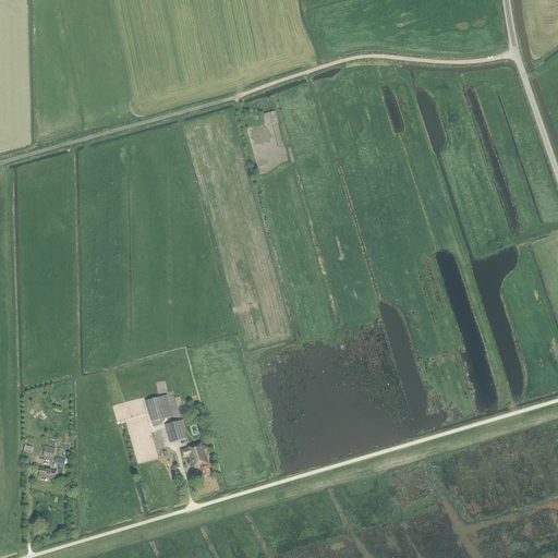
[(278,122),(275,111),(262,114),(264,124),(270,122),(270,124),(278,122)]
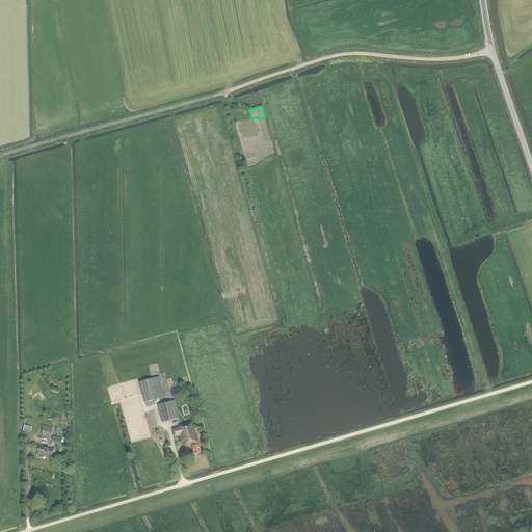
[(159,376),(153,378),(138,382),(144,402),(153,400),(154,403),(157,402),(158,405),(157,405),(161,423),(178,418),(174,401),(160,404),(159,401),(165,400),(159,376)]
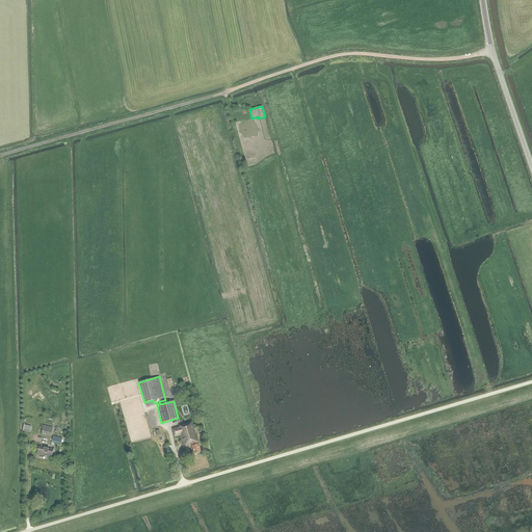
[(186,383),(179,386),(182,395),(188,393),(186,383)]
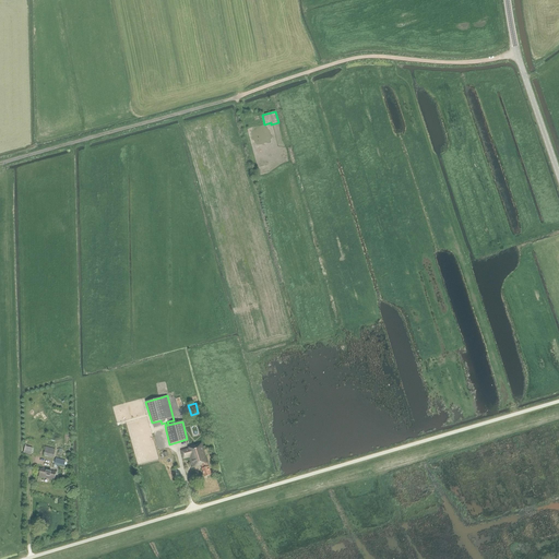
[(204,477),(211,475),(209,466),(201,443),(192,447),(193,448),(181,451),(183,459),(190,458),(192,467),(201,465),(202,468),(204,477)]
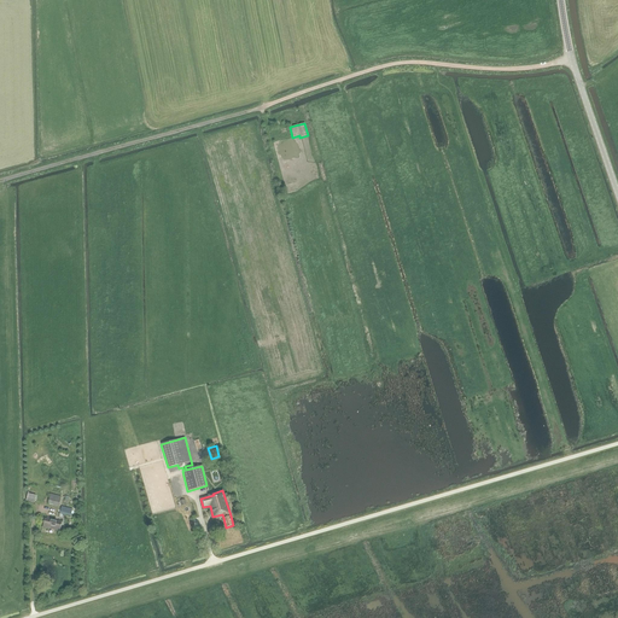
[(59,506),(60,496),(51,494),(48,505),(59,506)]
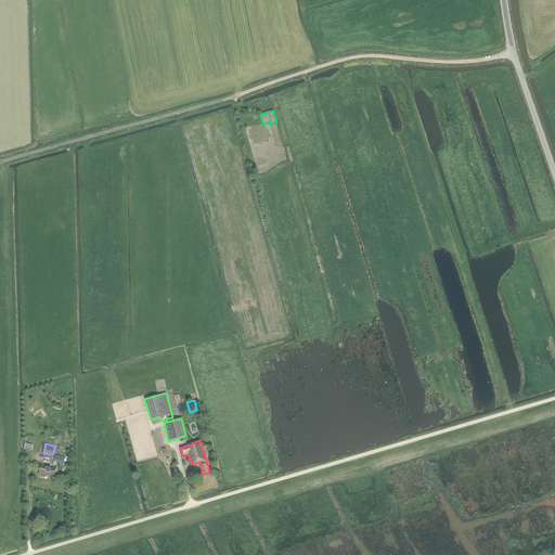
[(55,454),(54,461),(63,463),(65,457),(55,454)]
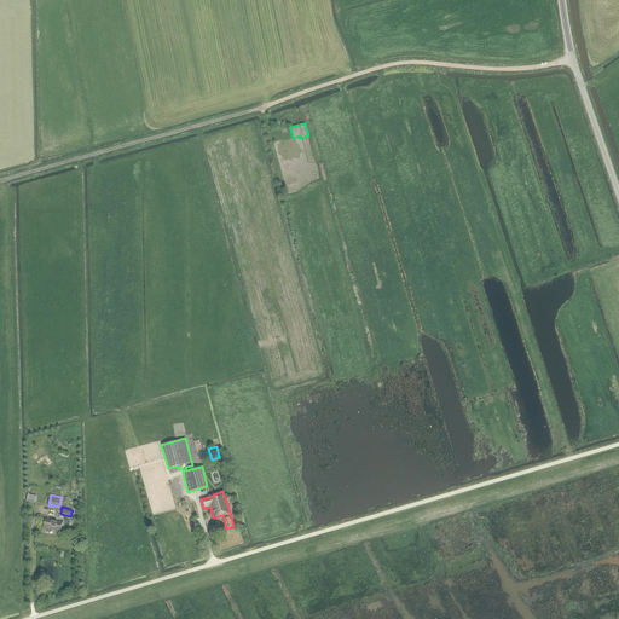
[(56,521),(56,520),(47,518),(46,520),(45,519),(42,527),(59,532),(62,522),(58,521),(58,522),(56,521)]
